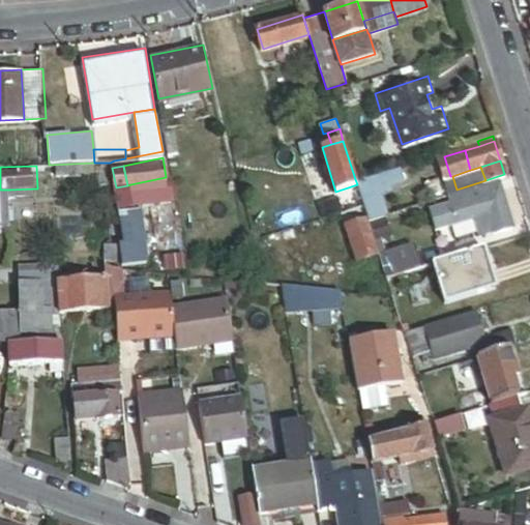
[(384,171),(355,179),(357,184),(363,206),(367,219),(386,212),(378,185),(387,182),(384,171)]
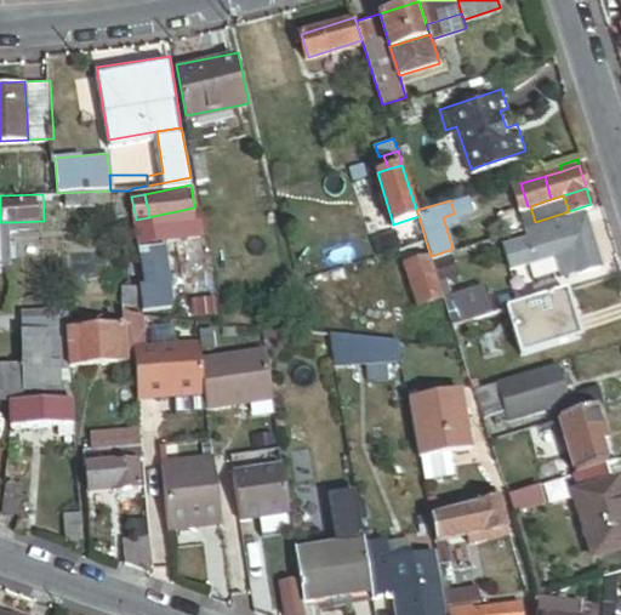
[(548,229),(556,252),(573,246),(576,258),(579,267),(599,261),(584,210),(546,221),(548,229)]
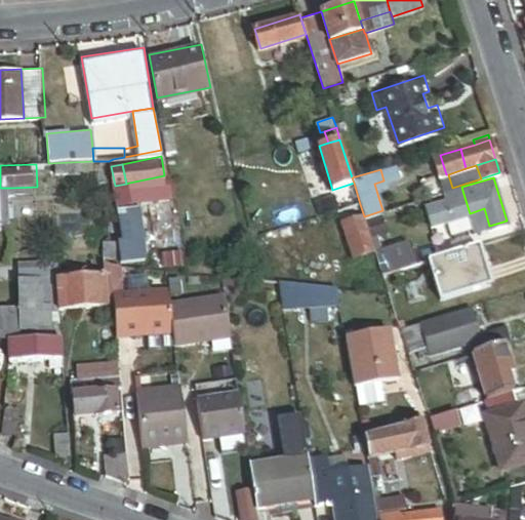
[(133,201),(129,183),(126,184),(115,186),(113,186),(117,204),(132,201),(133,201)]
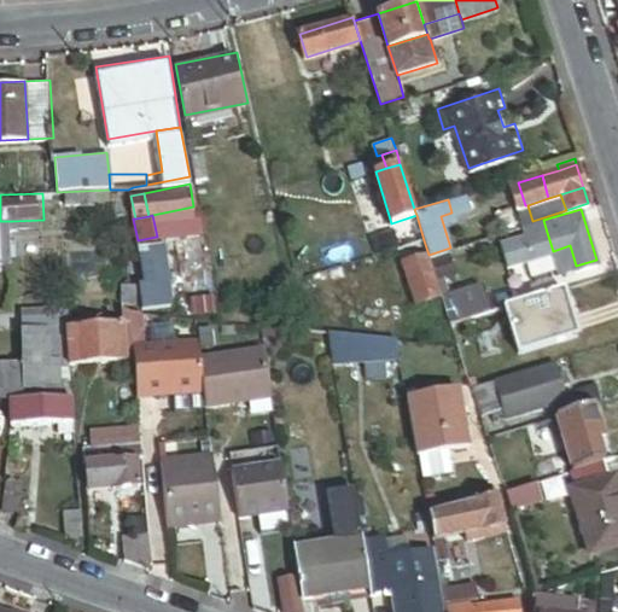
[(0,261),(13,261),(12,221),(0,221),(0,261)]
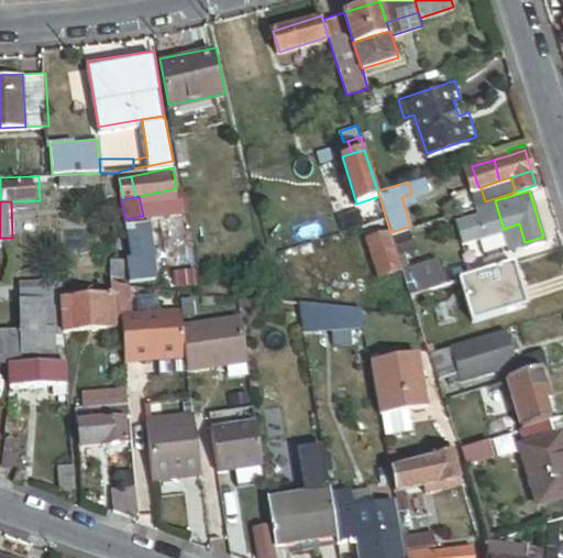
[(487,233),(504,229),(497,208),(457,220),(463,241),(487,233)]
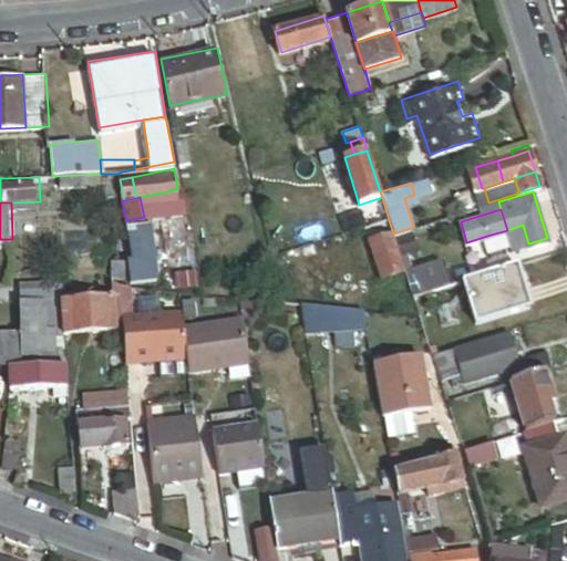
[(143,217),(126,220),(129,234),(135,267),(150,266),(148,249),(143,217)]
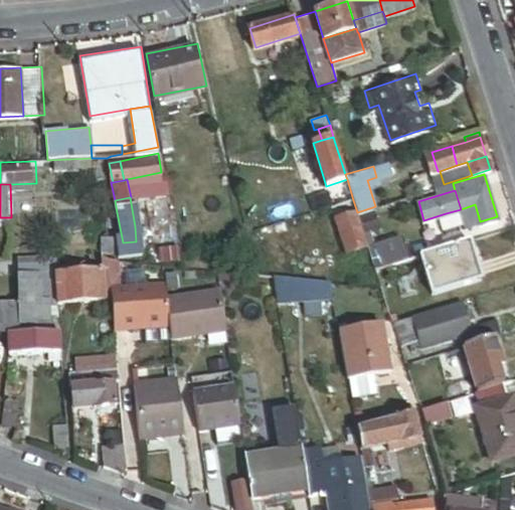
[(353,200),(335,206),(339,218),(357,212),(353,200)]
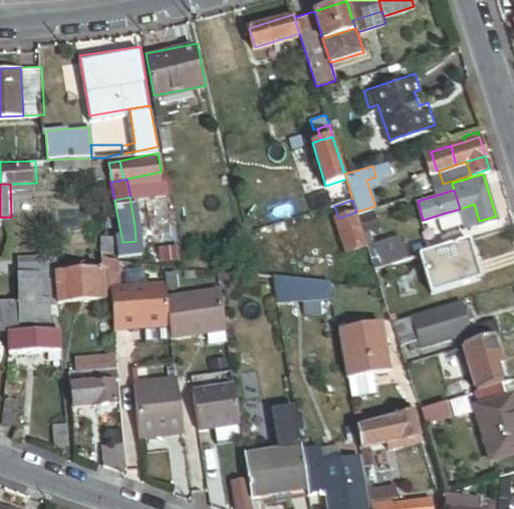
[(474,204),(460,209),(463,219),(477,214),(474,204)]
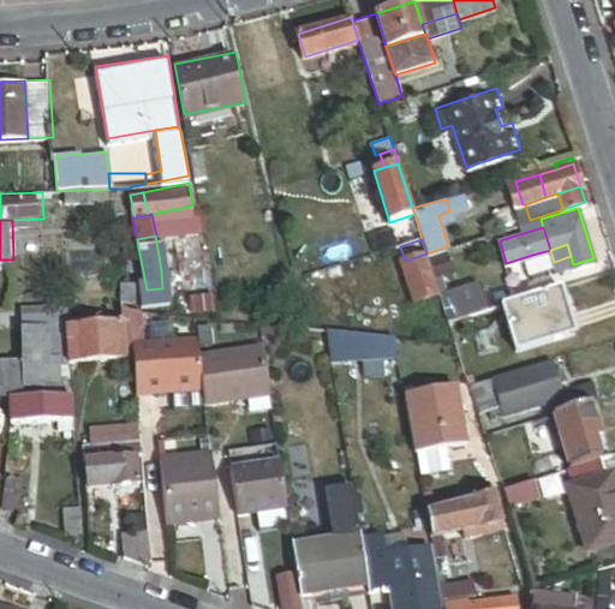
[(554,262),(550,250),(532,255),(537,270),(562,262),(565,268),(573,264),(571,256),(554,262)]
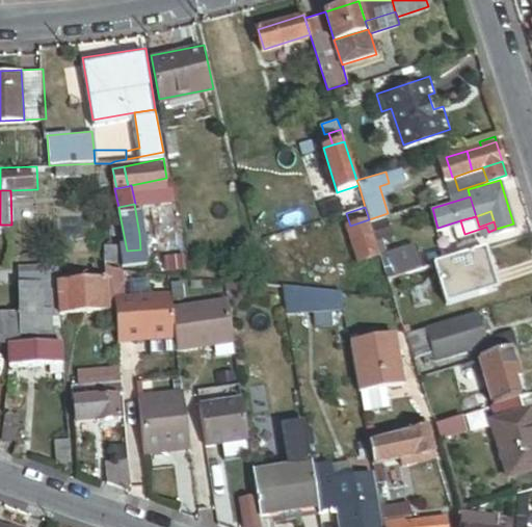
[(380,255),(369,219),(350,226),(348,227),(358,261),(380,255)]
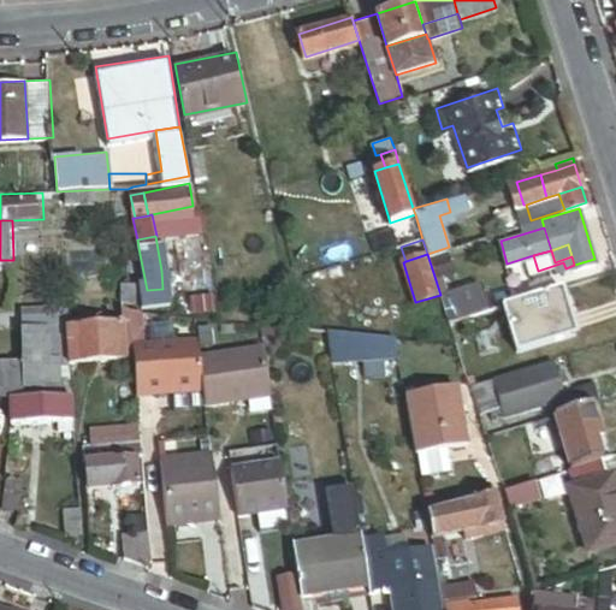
[(137,278),(122,278),(122,300),(136,300),(137,278)]
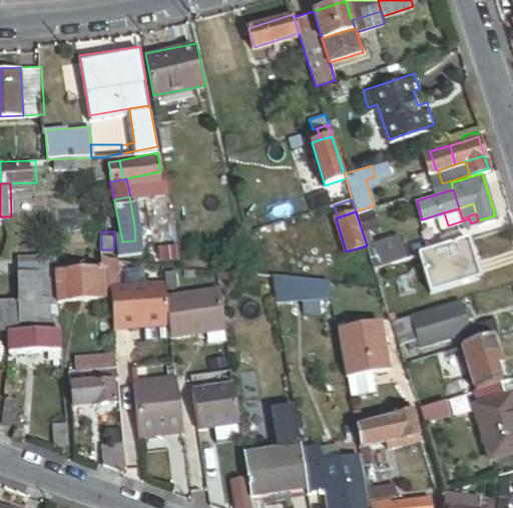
[(401,234),(367,245),(373,265),(407,254),(401,234)]
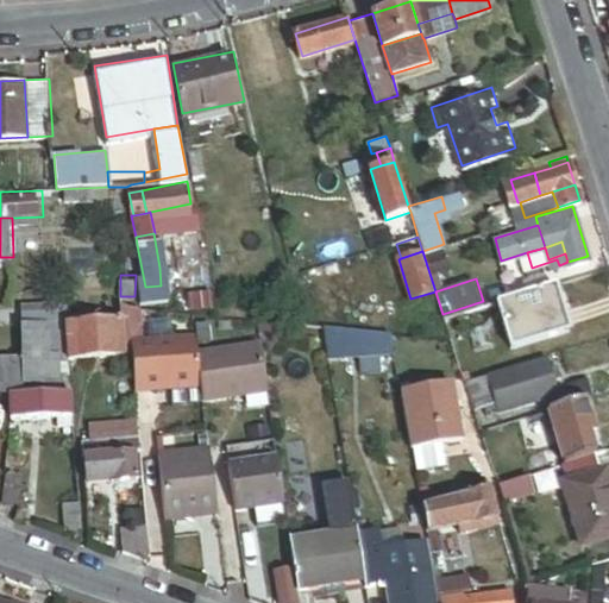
[(560,280),(501,299),(516,345),(575,326),(560,280)]
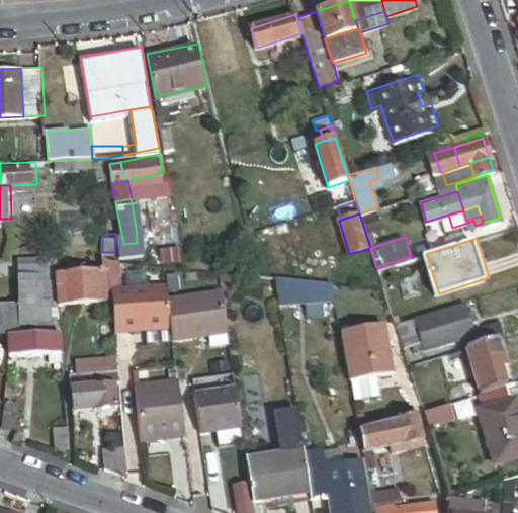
[(40,271),(53,270),(51,254),(11,257),(12,273),(40,271)]
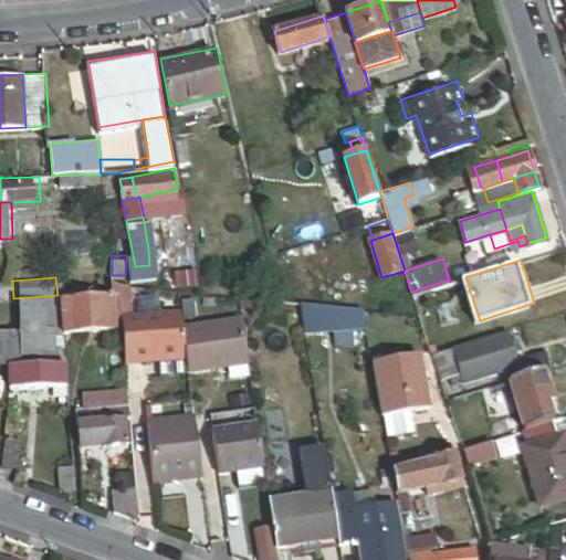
[(115,327),(114,292),(63,295),(65,324),(65,328),(115,327)]
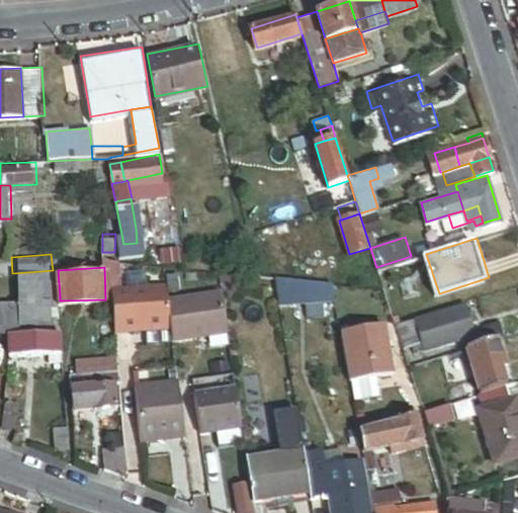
[(60,296),(58,270),(53,270),(40,271),(42,297),(60,296)]
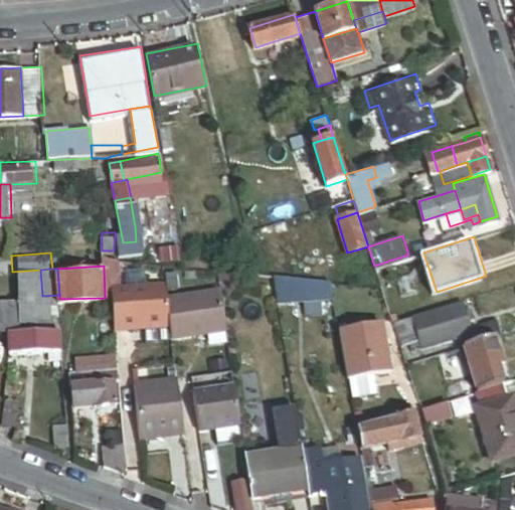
[(59,299),(59,295),(42,296),(40,270),(12,272),(13,301),(0,301),(0,332),(9,332),(62,329),(59,299)]
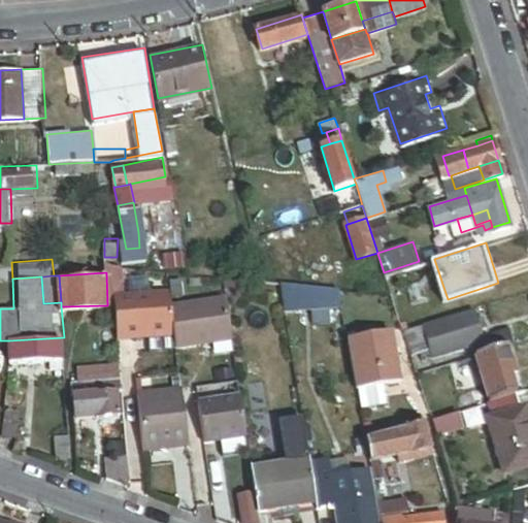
[(341,304),(338,288),(279,281),(281,287),(283,301),(285,311),(341,304)]
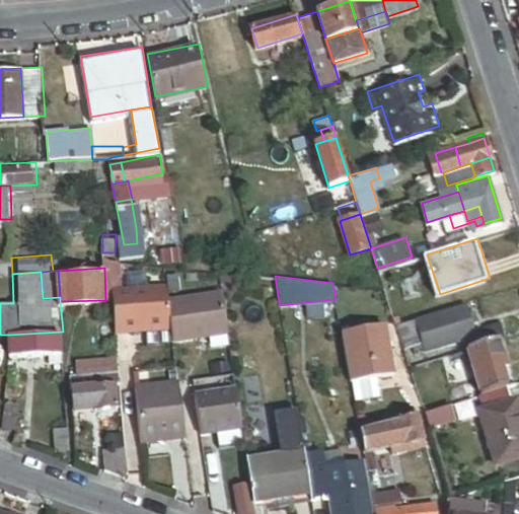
[(167,295),(166,282),(114,286),(117,326),(171,323),(167,295)]
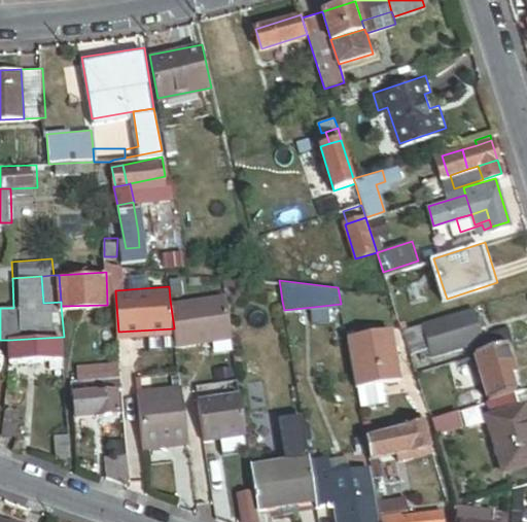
[(282,301),(280,286),(244,288),(246,303),(282,301)]
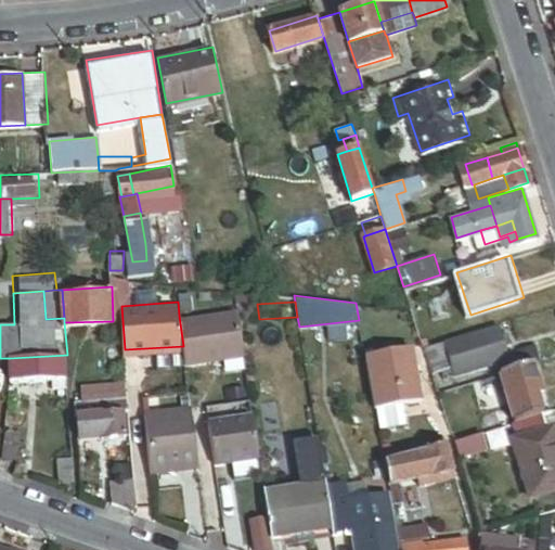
[(245,353),(239,308),(179,316),(183,346),(185,360),(245,353)]
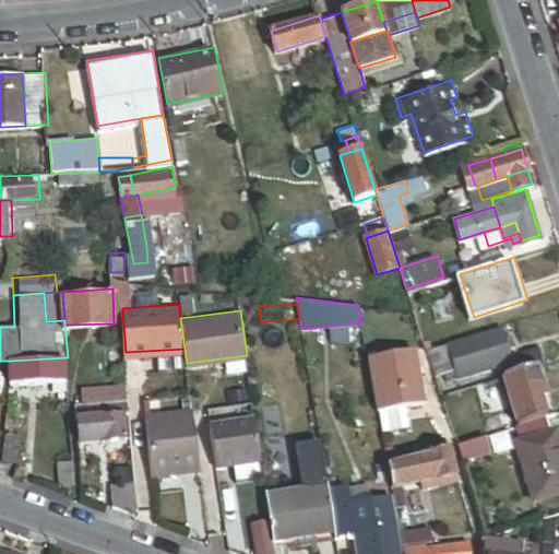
[(512,360),(502,326),(430,349),(438,373),(455,367),(459,377),(512,360)]
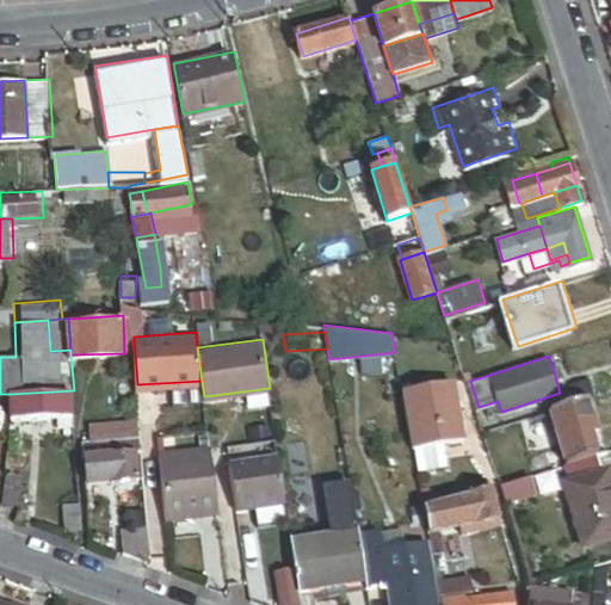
[(328,369),(313,371),(315,387),(331,384),(328,369)]
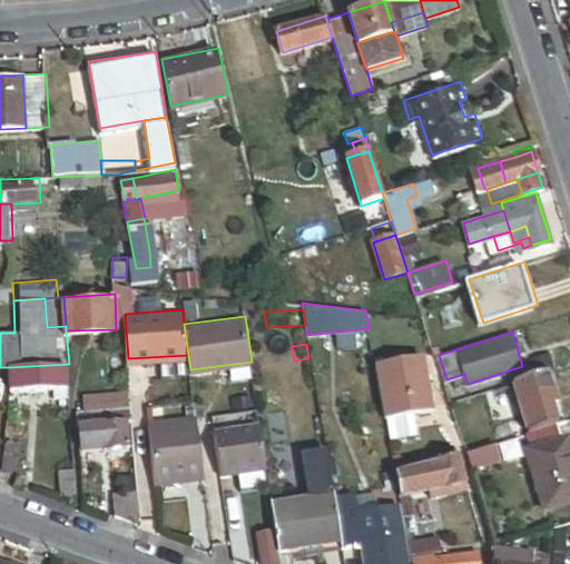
[(549,372),(554,369),(550,356),(529,363),(533,376),(549,372)]
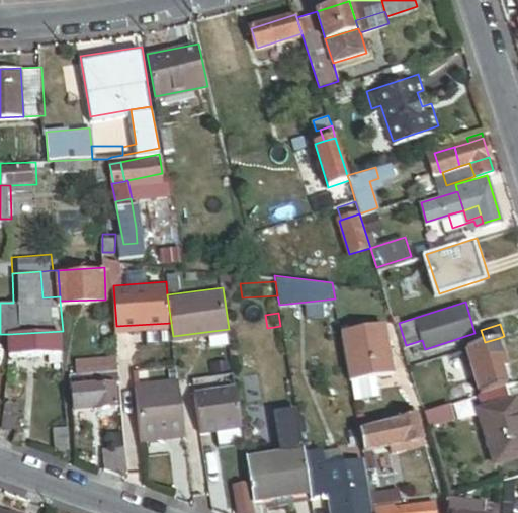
[(382,326),(341,333),(349,378),(370,374),(391,370),(382,326)]
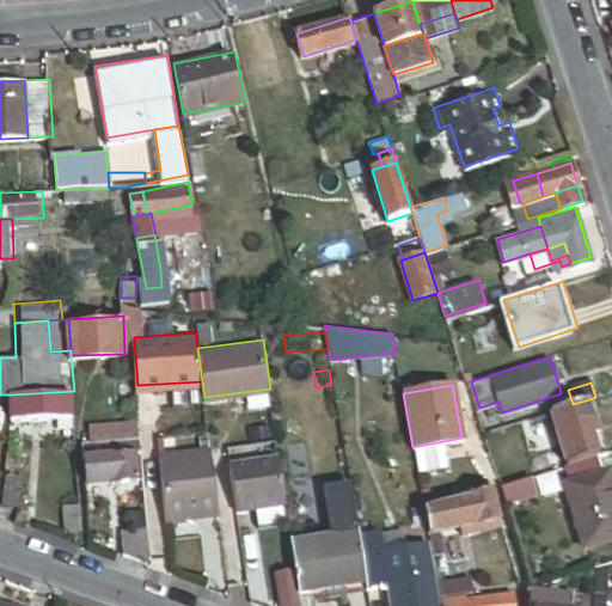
[(60,423),(77,423),(74,391),(11,395),(12,416),(60,415),(60,423)]
